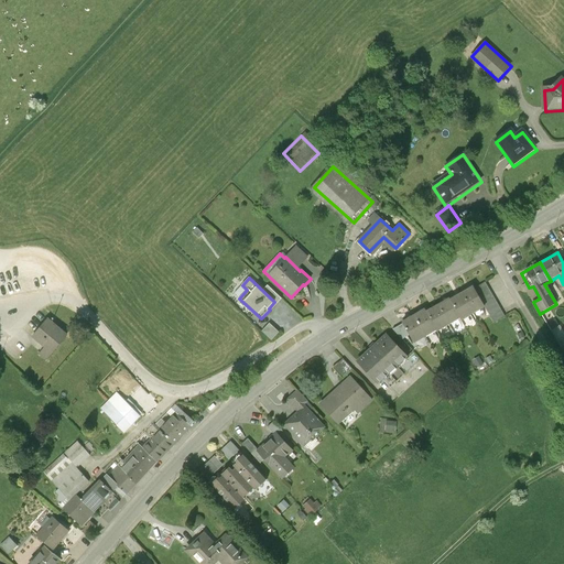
[(485,282),(474,288),(485,305),(495,323),(505,316),(485,282)]
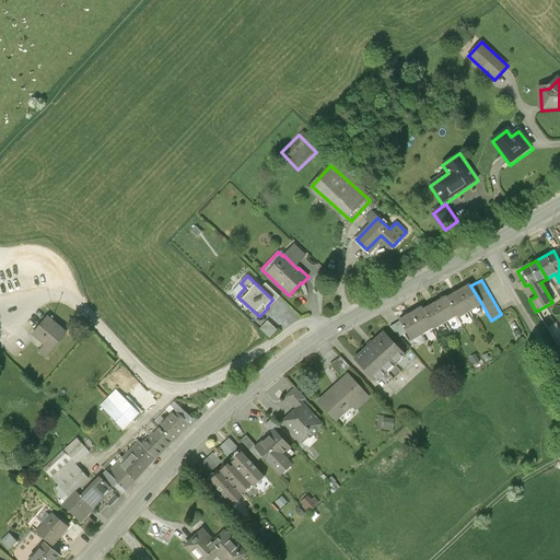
[(470,284),(459,291),(470,310),(481,303),(470,286),(470,284)]
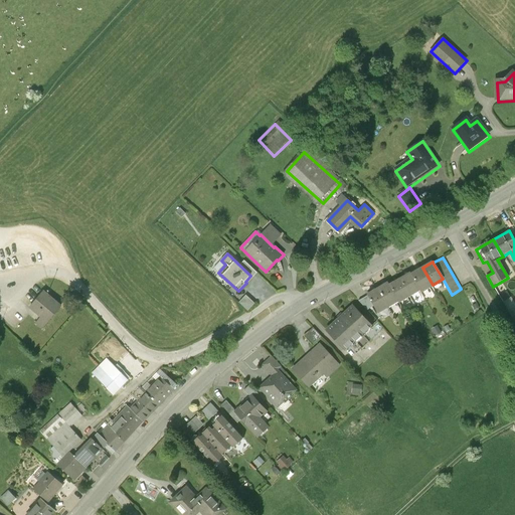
[(422,268),(411,274),(421,290),(421,291),(433,285),(422,268)]
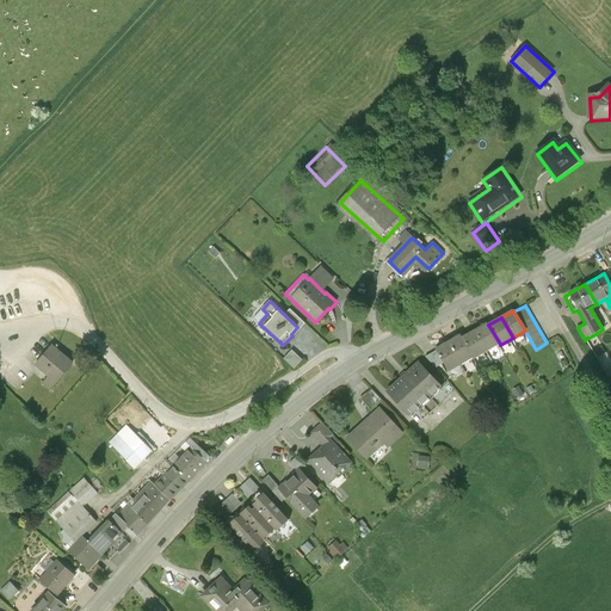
[(487,323),(475,329),(487,351),(500,344),(488,325),(487,323)]
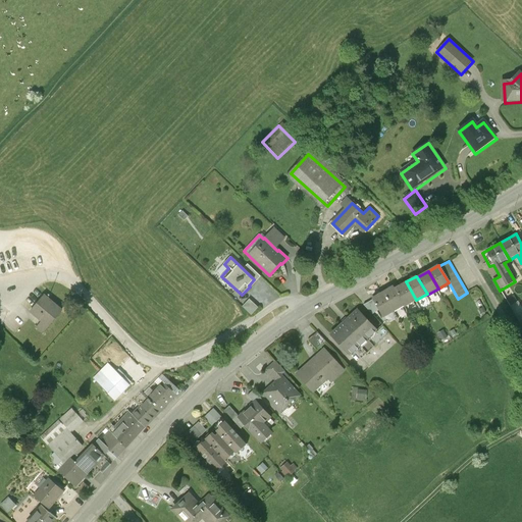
[(406,281),(395,288),(404,305),(405,306),(416,300),(406,281)]
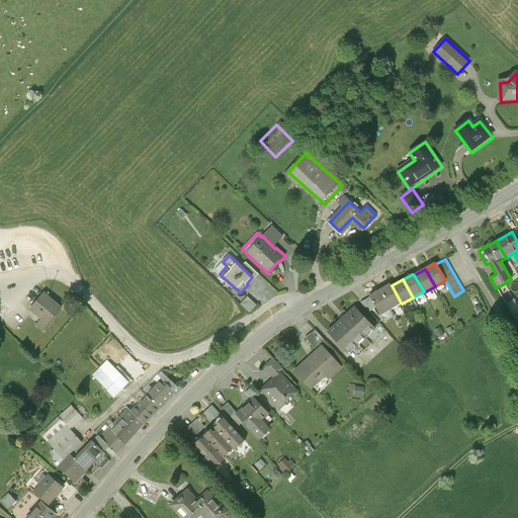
[(392,285),(391,284),(380,290),(391,308),(401,303),(392,285)]
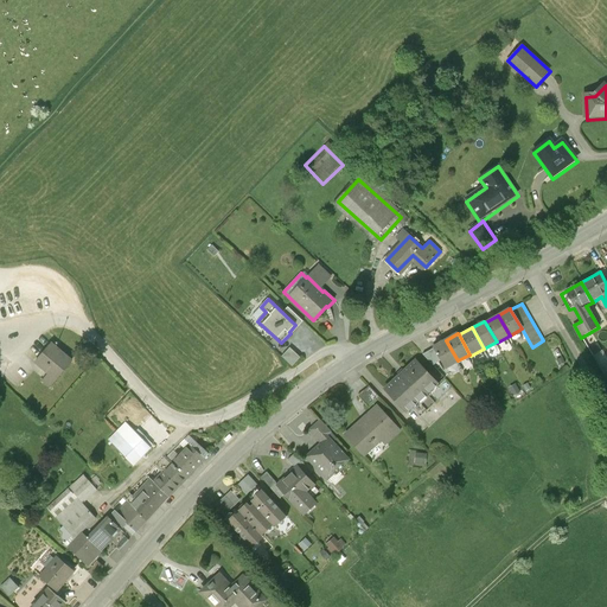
[(458,360),(446,340),(433,347),(446,369),(458,360)]
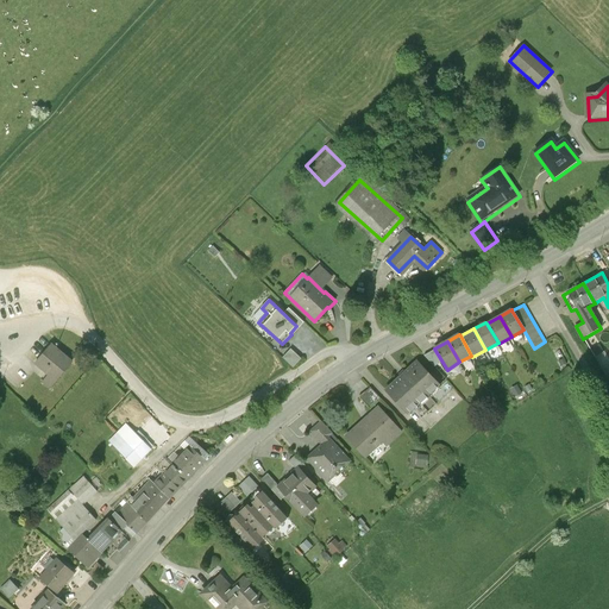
[(74,364),(52,345),(35,366),(48,377),(42,384),(50,391),(74,364)]
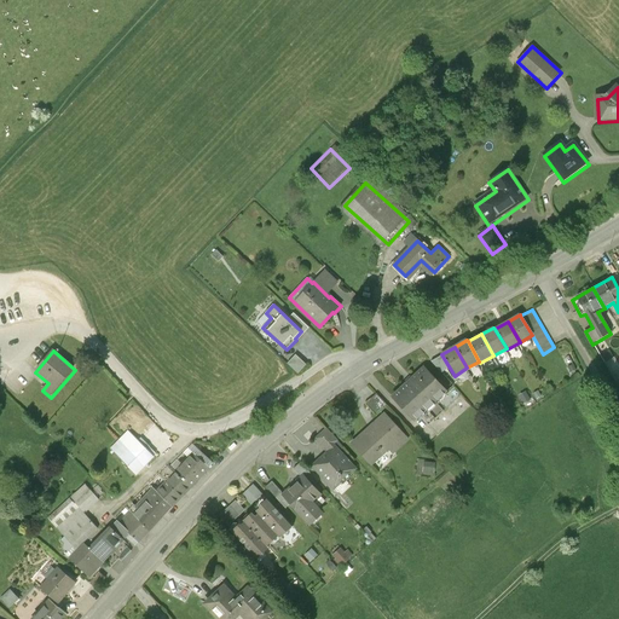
[(295,352),(287,362),(298,371),(306,363),(295,352)]
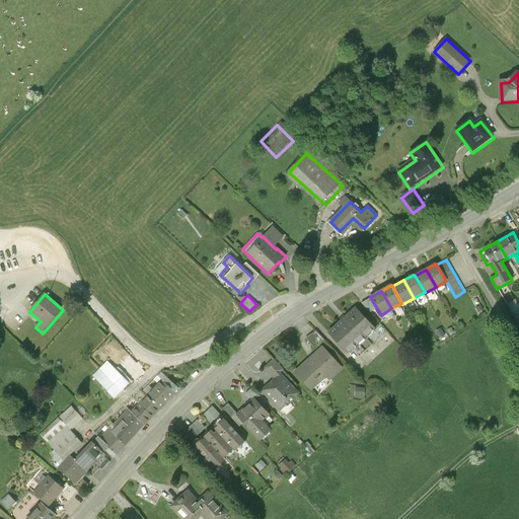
[(375,328),(356,308),(329,332),(348,353),(375,328)]
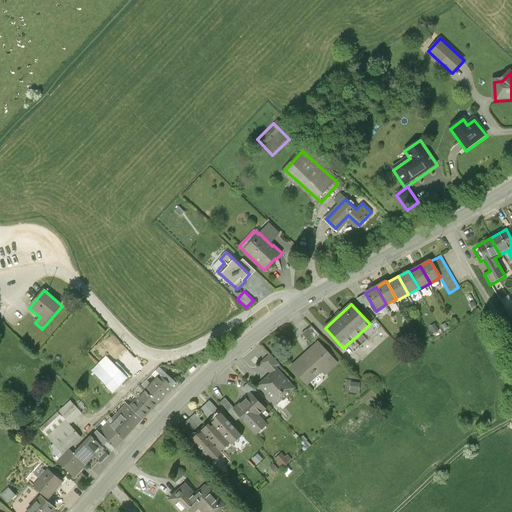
[(303,334),(311,343),(320,335),(321,335),(313,326),(312,327),(303,334)]
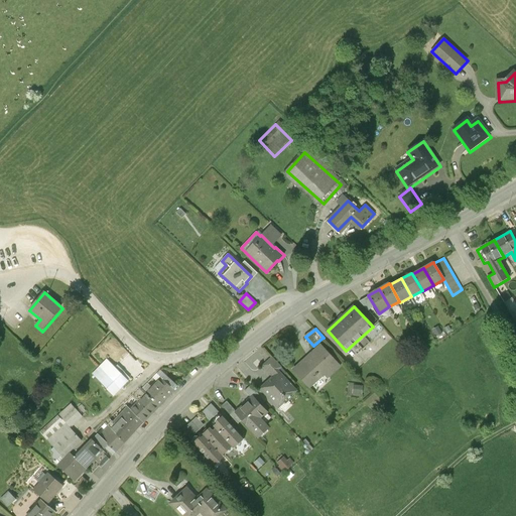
[(378,331),(378,344),(390,344),(390,331),(378,331)]
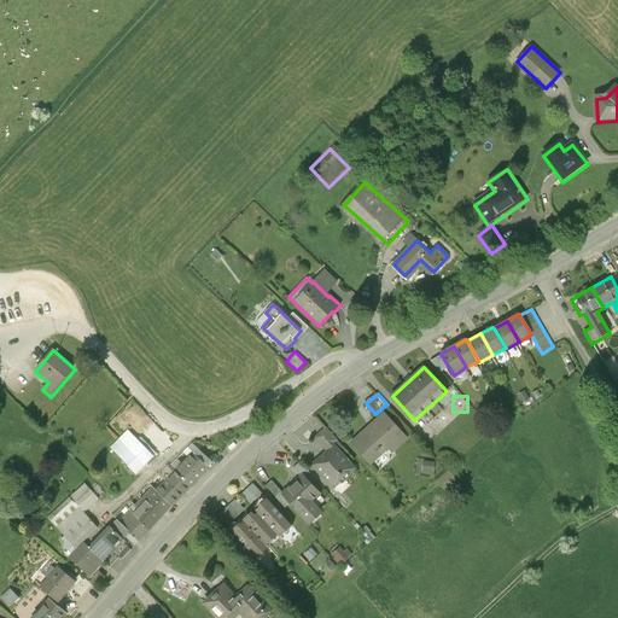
[(407,438),(385,414),(354,443),(369,460),(385,445),(391,453),(407,438)]
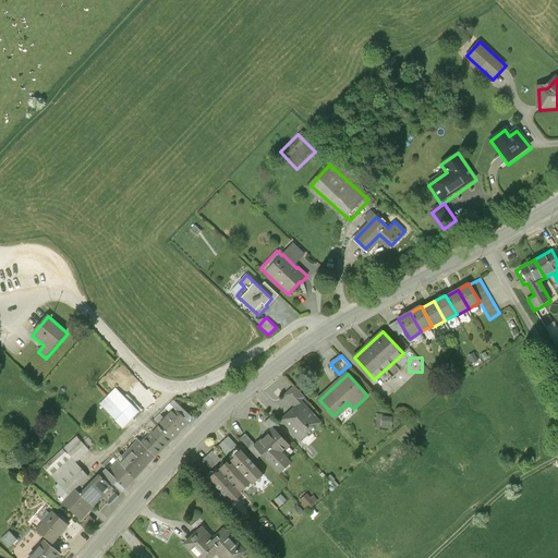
[(281,396),(294,409),(300,403),(306,398),(293,385),(281,396)]
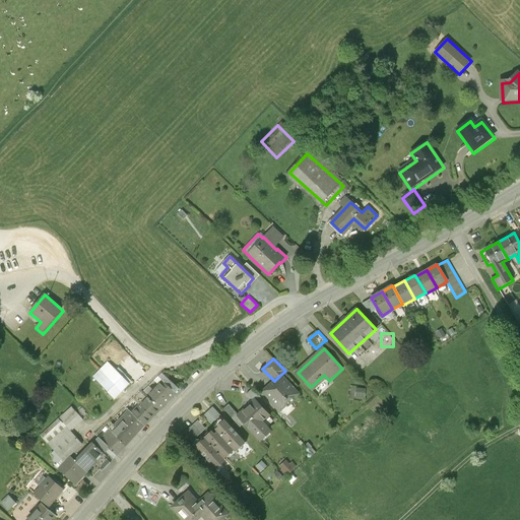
[(93,378),(116,399),(129,385),(108,364),(93,378)]
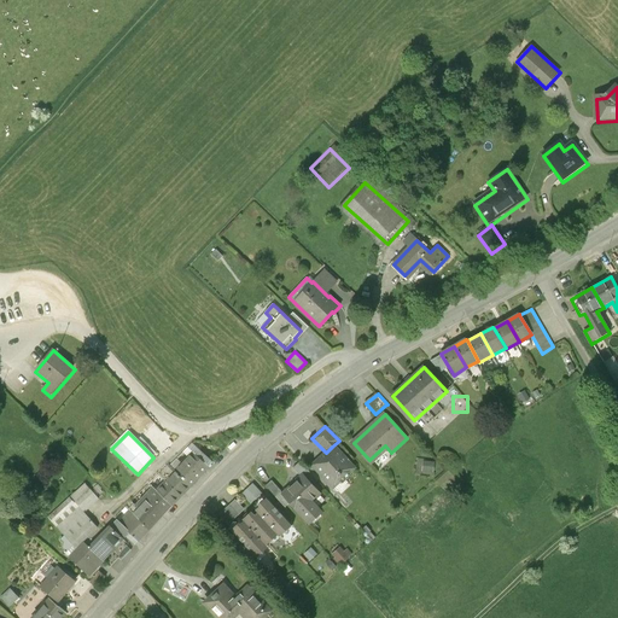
[(326,453),(313,466),(331,484),(340,476),(343,478),(353,468),(332,447),(326,453)]
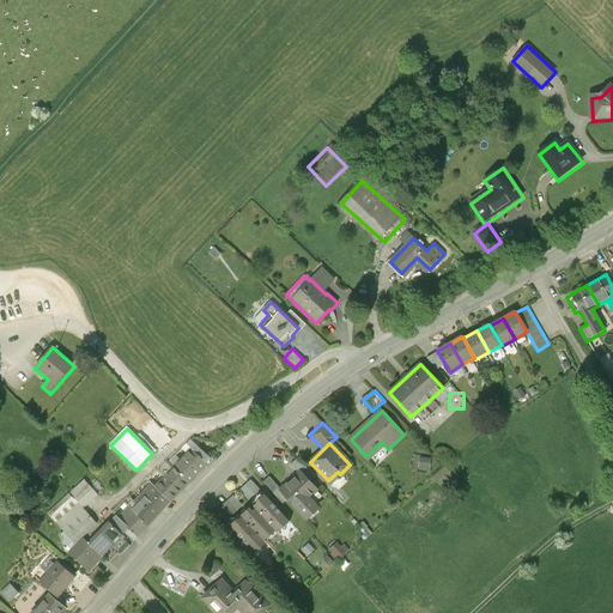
[(190,449),(171,469),(188,485),(207,466),(190,449)]
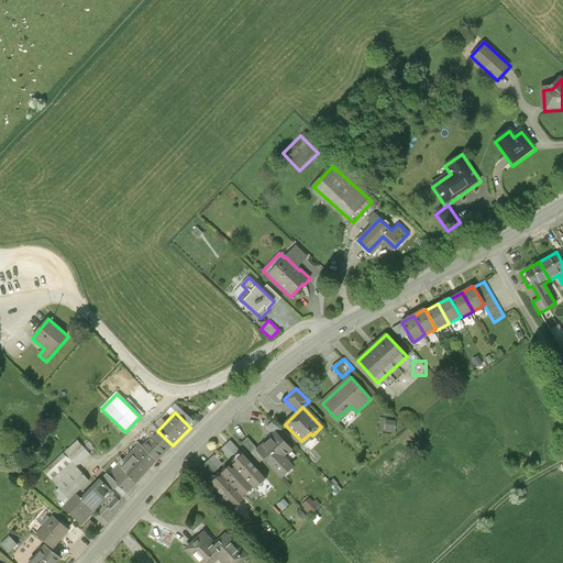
[(274,421),(267,428),(274,434),(276,432),(284,441),(288,438),(274,421)]
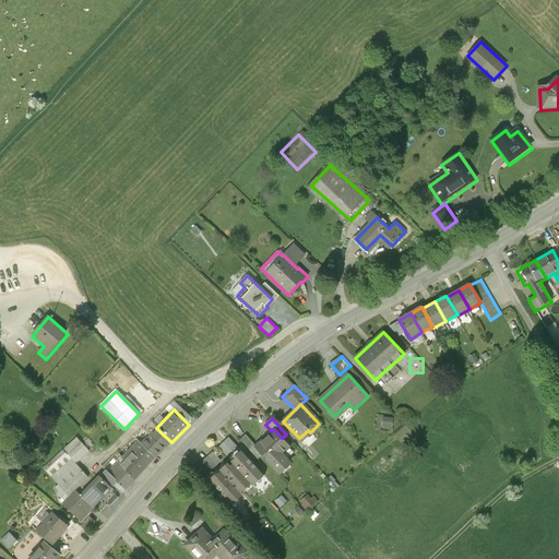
[(153,425),(137,441),(155,459),(171,442),(156,428),(153,425)]
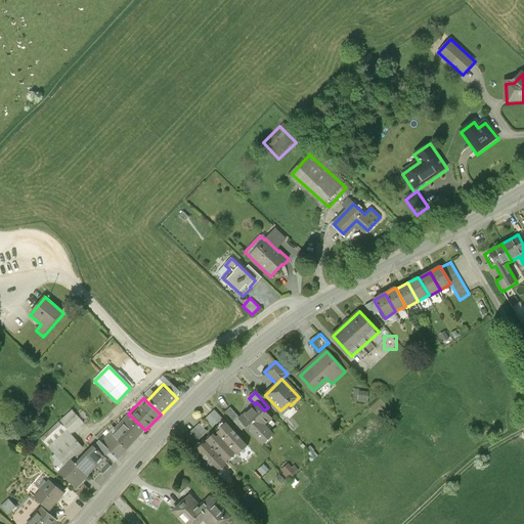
[(241,418),(239,419),(246,425),(261,443),(271,434),(263,426),(271,419),(264,410),(257,402),(255,404),(241,418)]
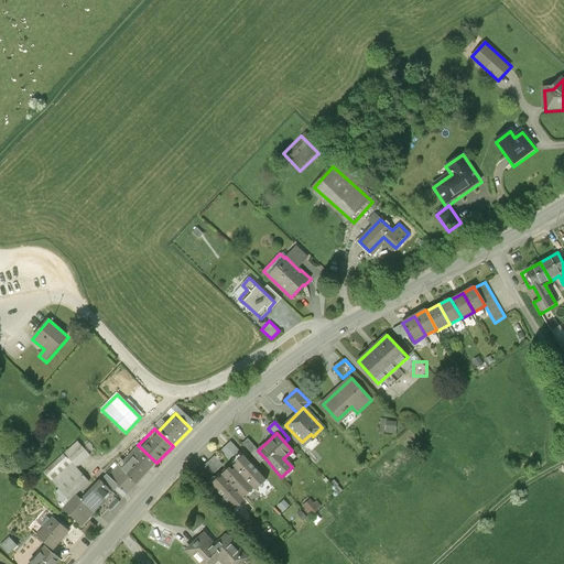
[(79,468),(94,455),(77,438),(44,472),(60,487),(55,490),(60,495),(58,499),(66,507),(79,492),(93,480),(79,468)]
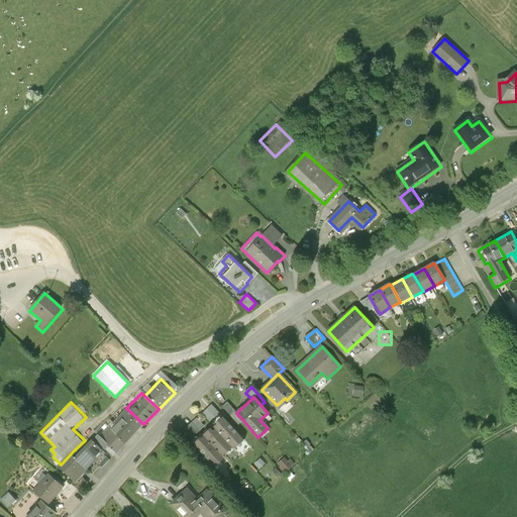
[(236,413),(237,412),(229,402),(223,408),(237,423),(242,419),(236,413)]
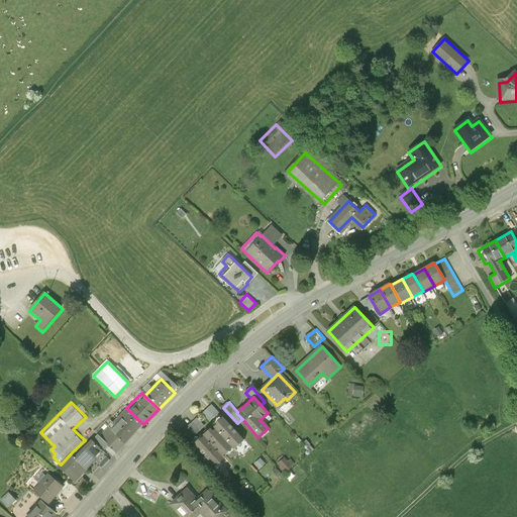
[(211,405),(203,413),(210,420),(218,413),(211,405)]
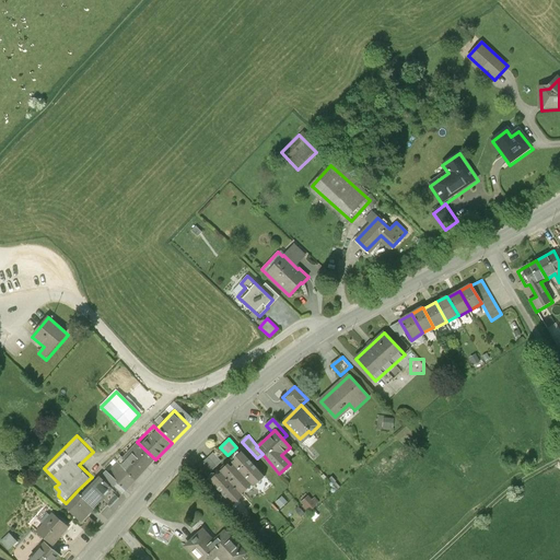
[(137,442),(116,463),(133,480),(155,459),(137,442)]
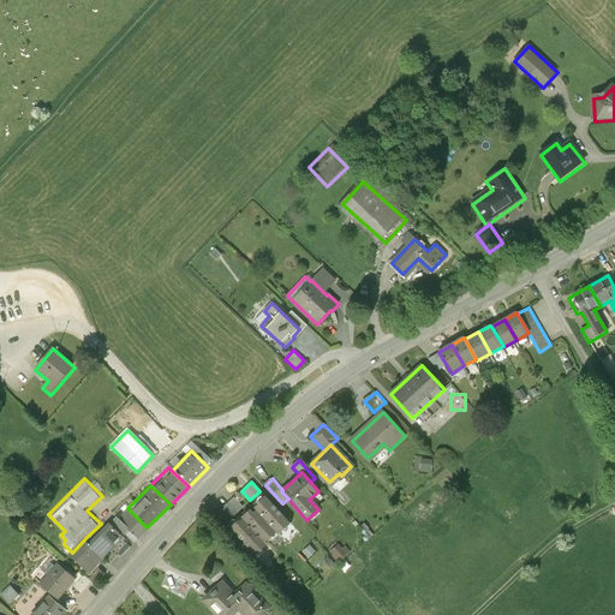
[(279,509),(266,495),(258,502),(260,503),(256,507),(257,509),(267,520),(279,509)]
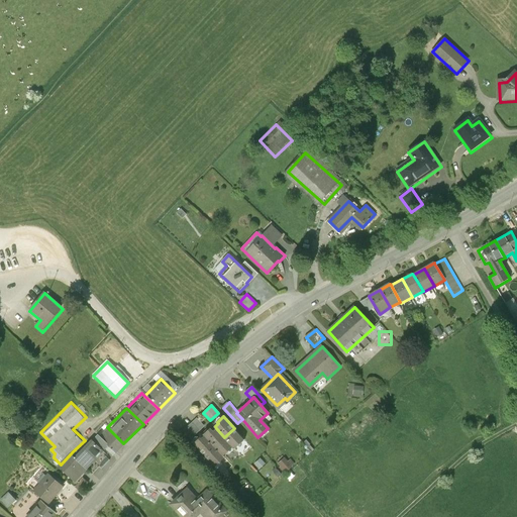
[(197,418),(184,429),(192,438),(204,426),(197,418)]
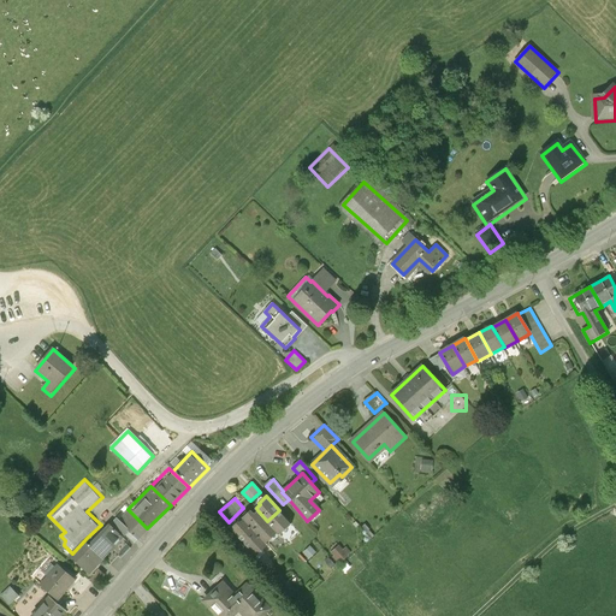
[(128,509),(126,508),(92,543),(106,556),(120,540),(126,534),(135,542),(147,528),(128,509)]
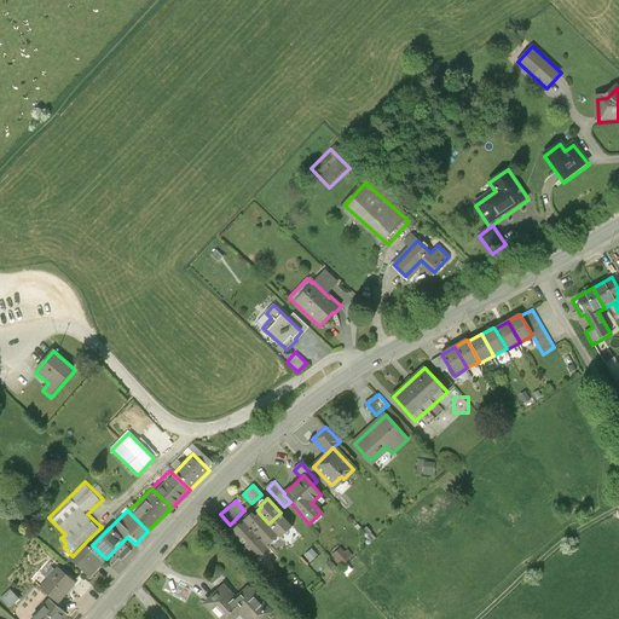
[(268,524),(259,513),(255,516),(253,513),(244,520),(246,522),(255,533),(267,547),(279,536),(268,524)]
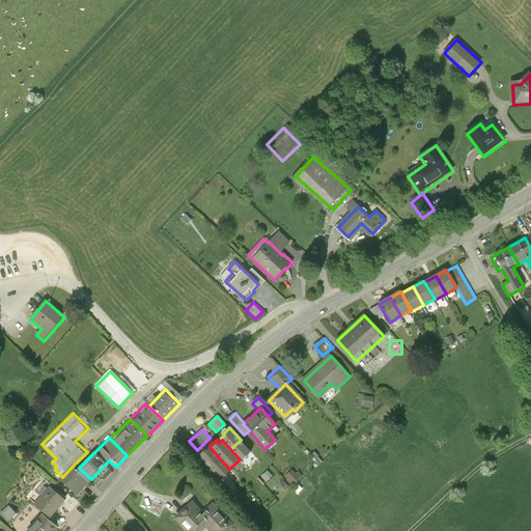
[(252,450),(241,440),(230,449),(240,459),(245,454),(247,455),(252,450)]
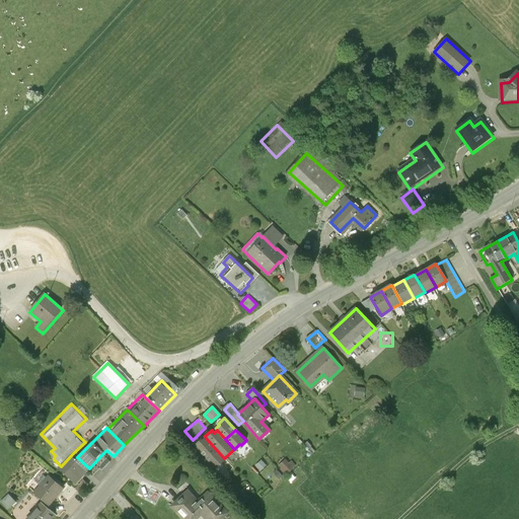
[(214,447),(206,438),(202,441),(201,440),(197,444),(196,445),(205,455),(214,447)]
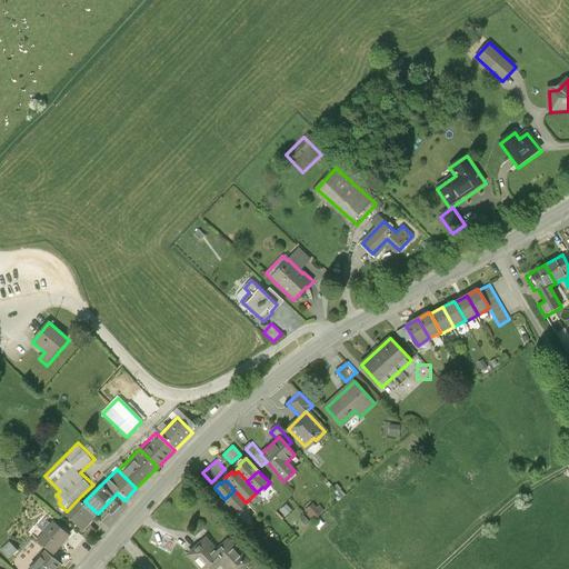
[(235,490),(225,499),(236,511),(246,502),(235,490)]
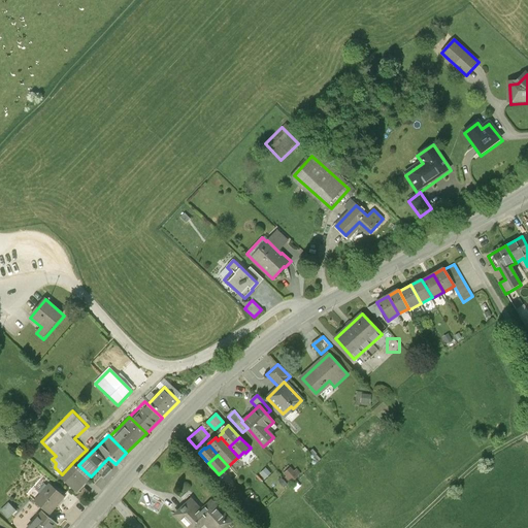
[(91,476),(78,465),(74,461),(62,474),(77,490),(91,476)]
